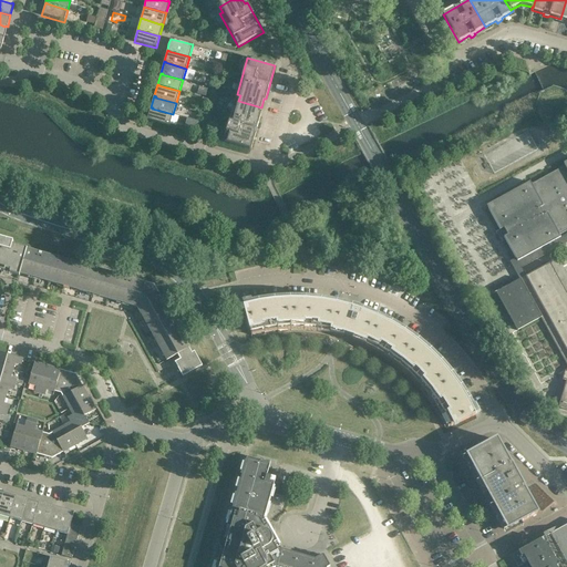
[(261,107),(238,101),(237,106),(234,105),(223,142),(250,150),(260,116),(258,116),(261,107)]
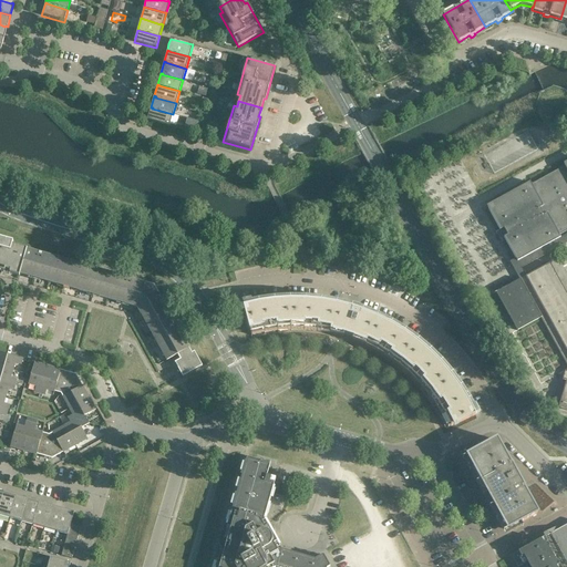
[(153,107),(151,107),(146,120),(152,122),(169,126),(173,114),(152,109),(153,107)]
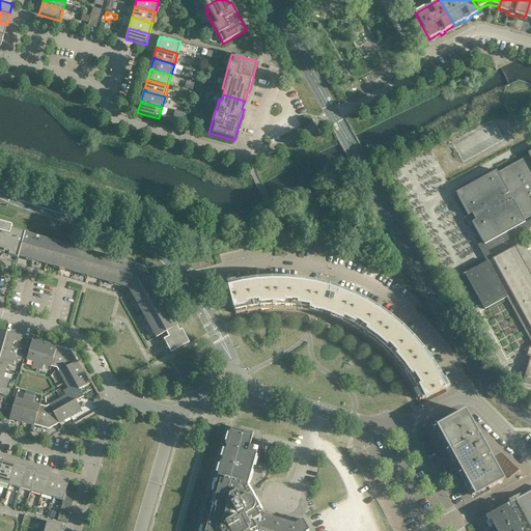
[(530,150),(528,152),(529,152),(528,154),(529,156),(497,173),(496,171),(495,171),(456,193),(457,196),(468,216),(465,218),(468,224),(471,222),(482,243),(483,242),(484,245),(485,245),(506,233),(525,223),(524,220),(530,216),(530,150)]
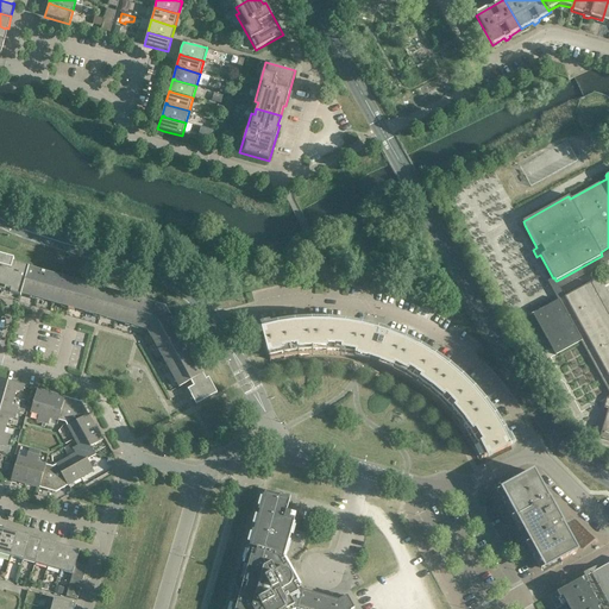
[(0,290),(0,292),(20,296),(22,294),(146,330),(179,388),(190,382),(193,387),(187,390),(196,406),(217,394),(208,378),(207,378),(167,306),(13,262),(14,259),(0,255),(0,290)]
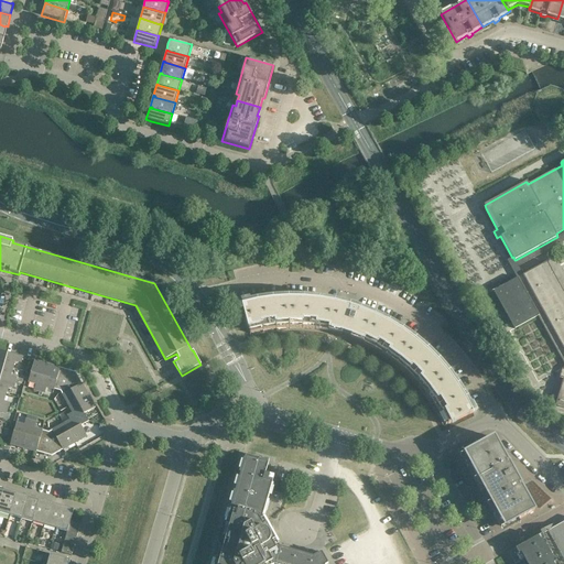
[(563,293),(546,261),(522,275),(523,278),(518,281),(517,279),(494,291),(514,329),(538,316),(563,364),(563,367),(562,369),(559,379),(563,380),(562,382),(559,381),(552,401),(556,403),(555,405),(563,408),(563,293)]
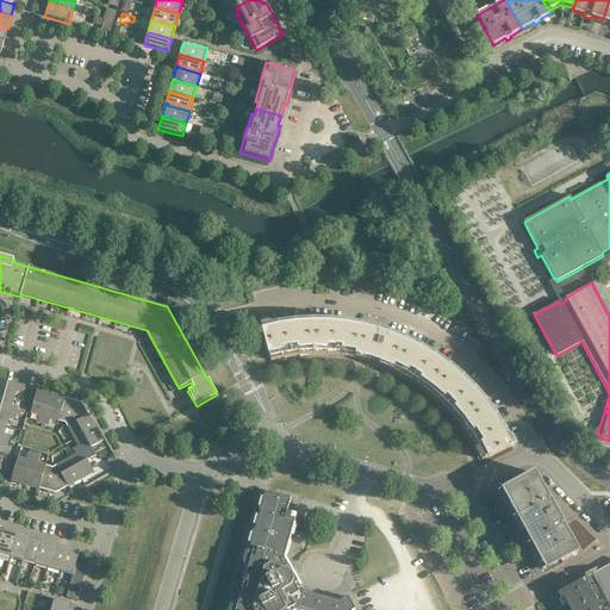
[(279,327),(261,330),(267,349),(266,349),(267,355),(268,354),(269,359),(284,355),(298,353),(312,352),(312,355),(327,355),(341,356),(355,359),(356,356),(358,356),(369,360),(380,363),(393,368),(392,371),(405,378),(417,385),(429,393),(431,391),(442,400),(452,411),(461,422),(470,434),(478,446),(485,460),(489,458),(489,459),(493,456),(493,455),(511,447),(510,444),(510,443),(509,443),(503,431),(495,417),(485,404),(473,391),(461,379),(449,368),(435,359),(421,349),(408,343),(406,342),(405,342),(390,336),(378,331),(363,328),(361,328),(360,328),(346,324),(329,323),(312,323),(296,324),(279,327)]
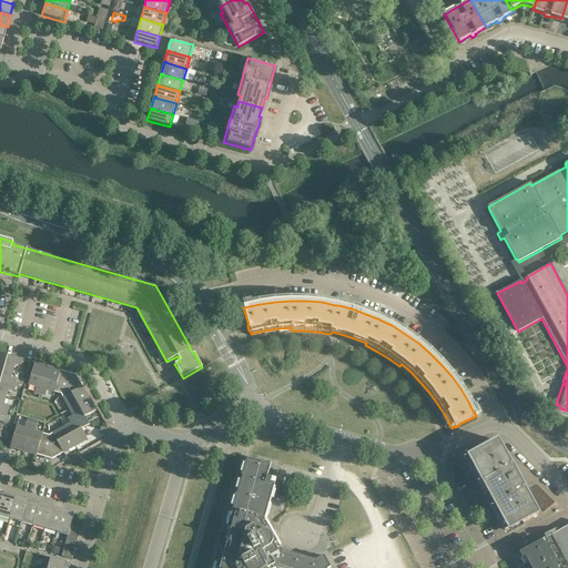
[(4,354),(0,353),(0,367),(12,372),(14,364),(20,365),(22,359),(4,354)]
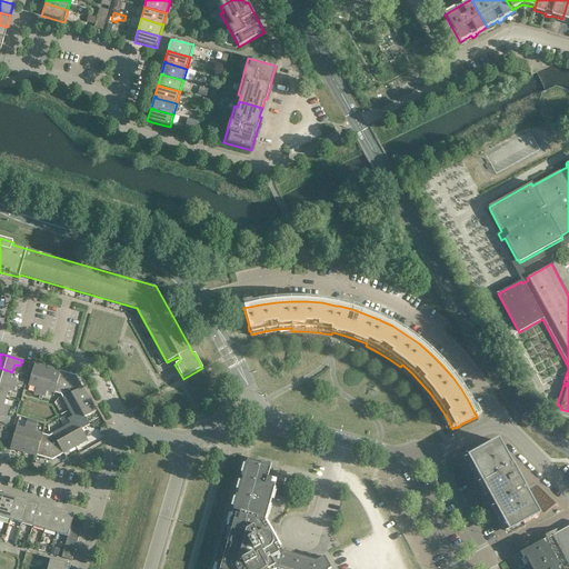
[(48,368),(35,365),(28,386),(37,388),(35,393),(40,396),(48,368)]
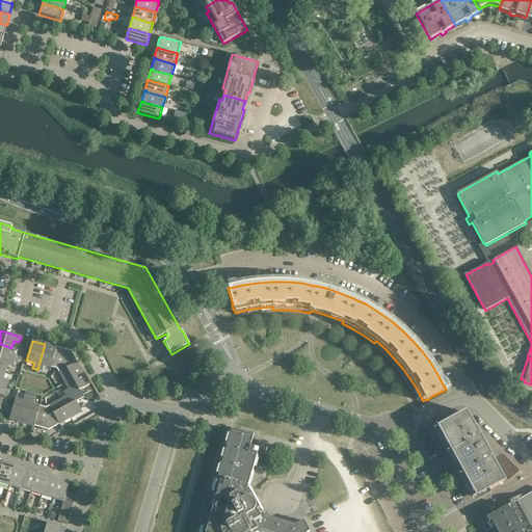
[(11,348),(0,344),(0,357),(14,362),(16,356),(9,355),(11,348)]
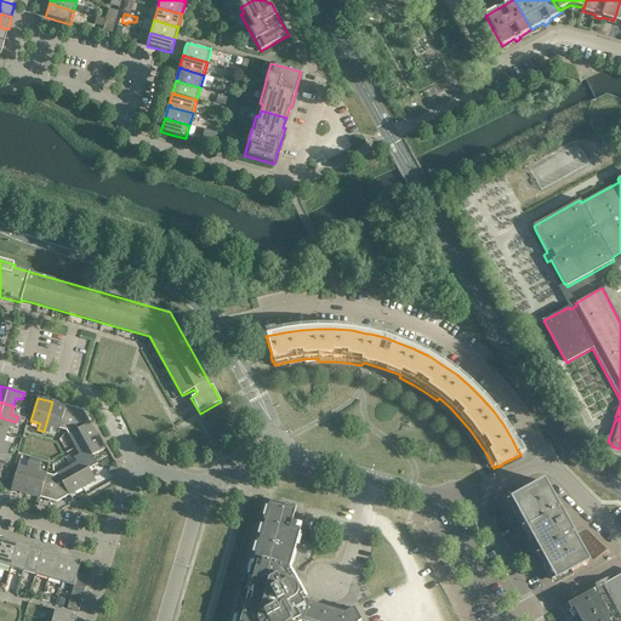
[(66,405),(52,402),(44,432),(49,433),(51,427),(60,429),(66,405)]
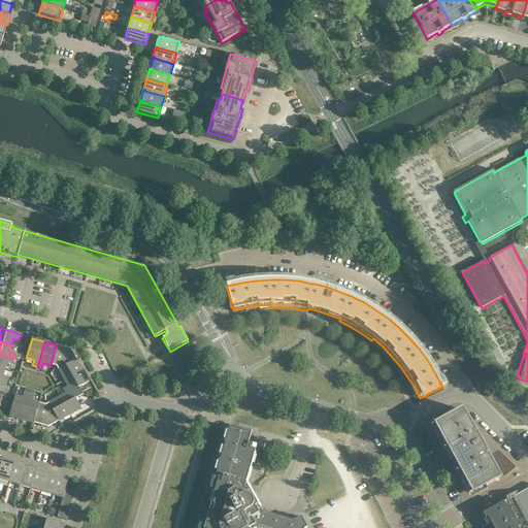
[(70,349),(56,344),(51,365),(56,366),(58,370),(76,360),(70,349)]
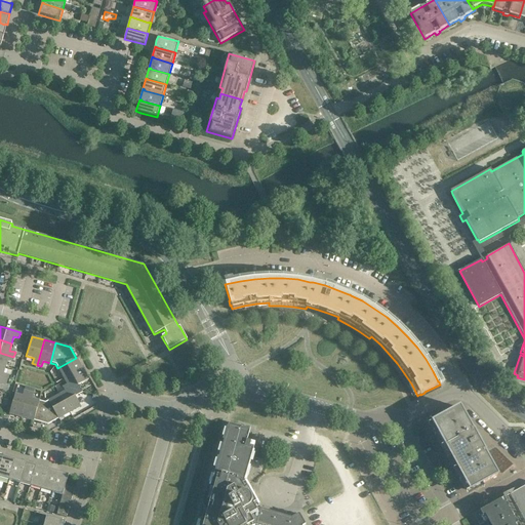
[(13,357),(0,353),(0,365),(5,367),(7,360),(12,361),(13,357)]
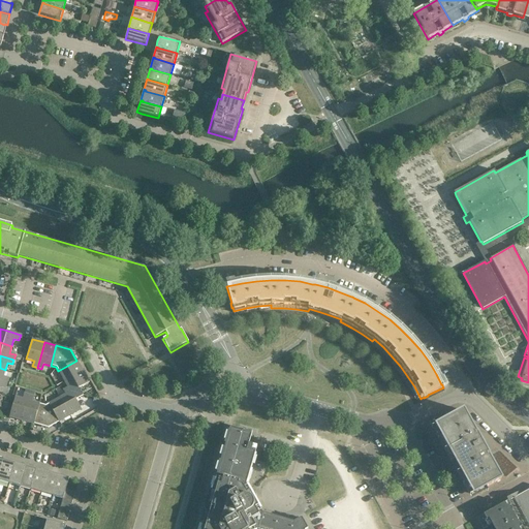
[(83,371),(76,361),(58,371),(64,381),(83,371)]
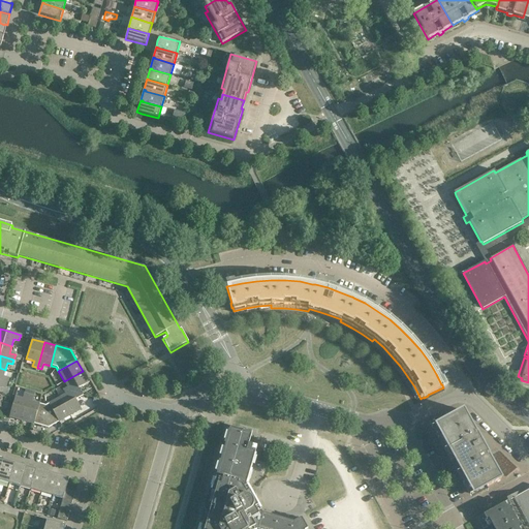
[(89,382),(83,371),(64,381),(67,387),(62,390),(65,395),(70,392),(70,393),(79,389),(89,382)]
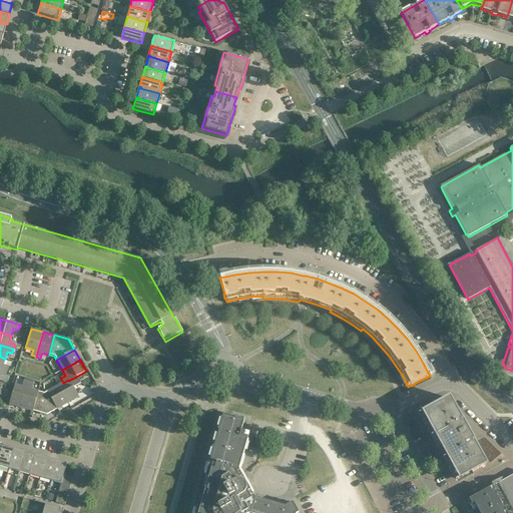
[(80,384),(76,377),(68,381),(68,380),(63,383),(57,386),(67,404),(79,397),(73,388),(80,384)]
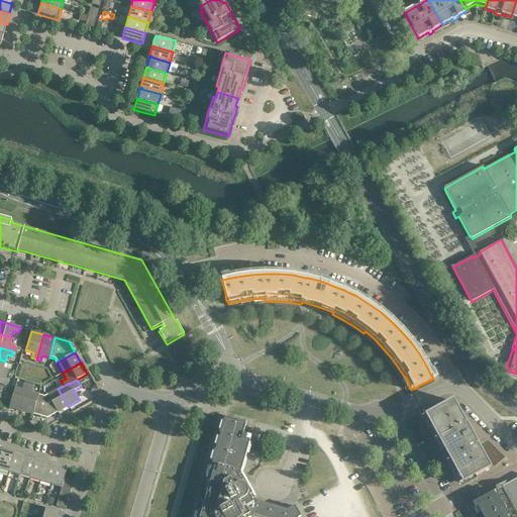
[(22,390),(15,388),(9,407),(21,411),(28,386),(23,385),(22,390)]
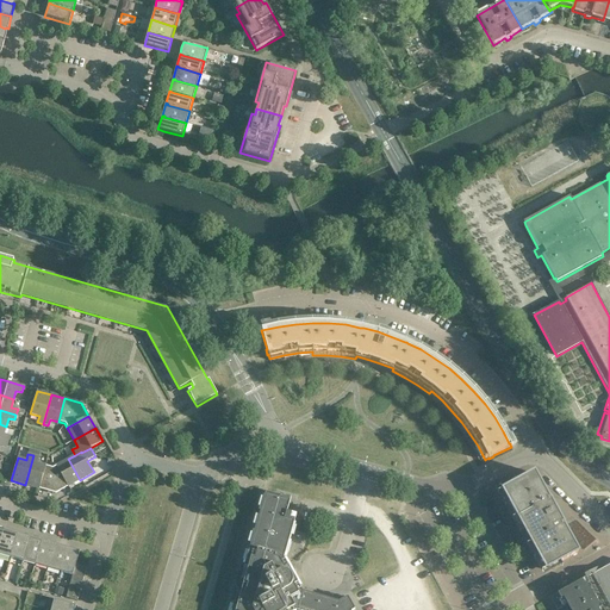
[(39,456),(33,455),(25,485),(38,489),(45,466),(37,464),(39,456)]
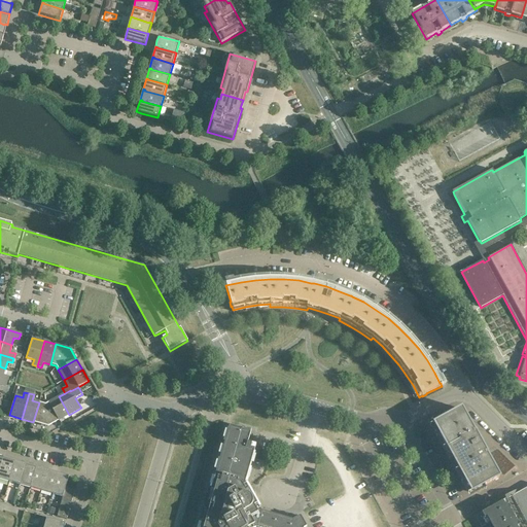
[(69,415),(59,396),(48,402),(59,421),(59,422),(67,417),(66,416),(69,415)]
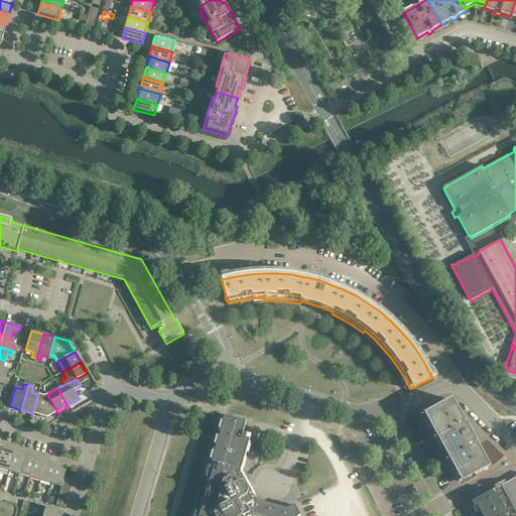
[(44,395),(38,394),(32,413),(46,417),(57,412),(47,394),(44,395)]
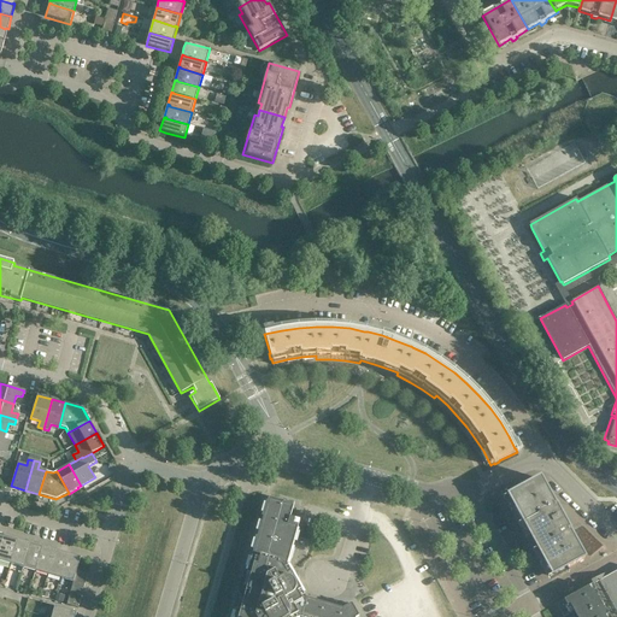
[(540,477),(539,479),(507,495),(552,576),(586,558),(570,530),(557,505),(556,505),(540,477)]
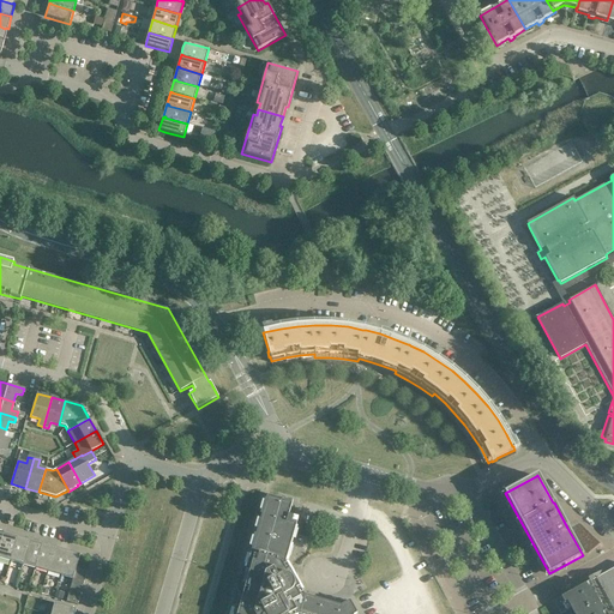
[(266,498),(265,503),(263,501),(260,511),(263,511),(260,521),(258,519),(254,529),(258,529),(254,539),(252,537),(250,547),(252,547),(250,557),(247,555),(245,565),(247,565),(246,571),(250,572),(242,599),(238,597),(235,605),(234,611),(232,609),(229,613),(356,613),(350,601),(341,606),(304,595),(295,579),(295,578),(296,578),(296,577),(298,576),(298,575),(298,573),(296,572),(295,571),(294,570),(293,570),(292,570),(290,571),(286,563),(287,558),(289,558),(293,549),(289,548),(292,540),(295,540),(298,531),(295,530),(298,518),(288,516),(293,501),(283,498),(283,501),(266,498)]
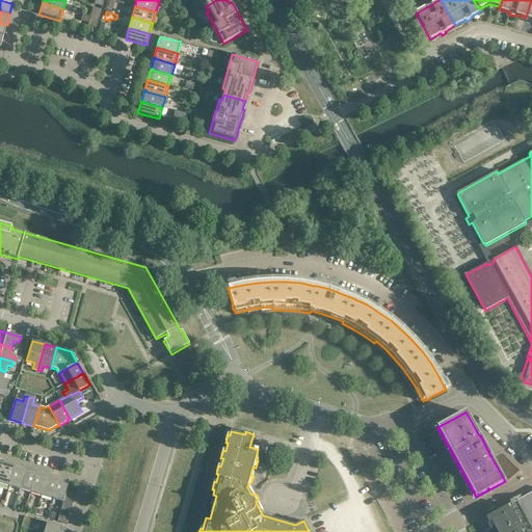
[(10,463),(4,462),(0,475),(0,483),(8,486),(15,467),(10,464),(10,463)]
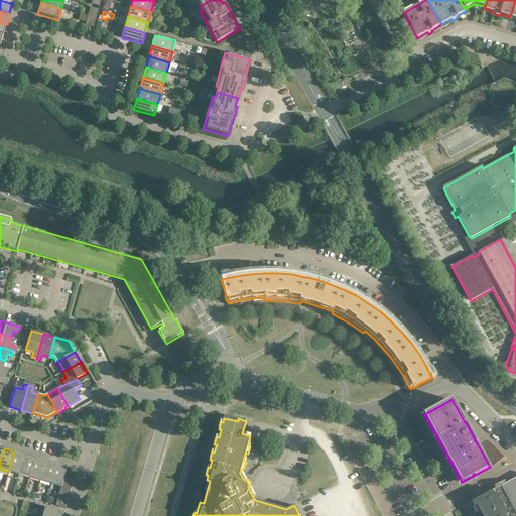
[(18,454),(14,453),(8,472),(19,475),(25,455),(18,453),(18,454)]
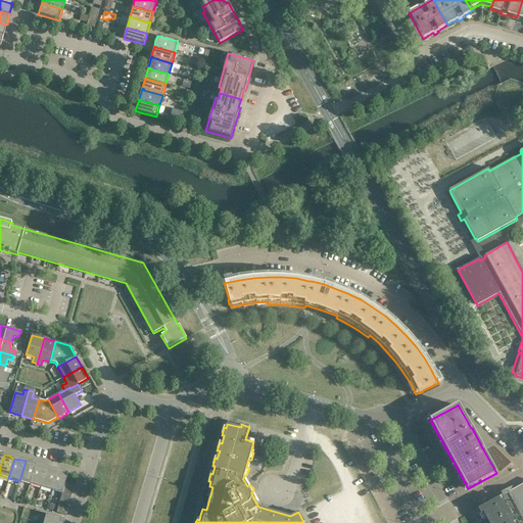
[(32,462),(26,461),(19,481),(30,484),(36,465),(32,463),(32,462)]
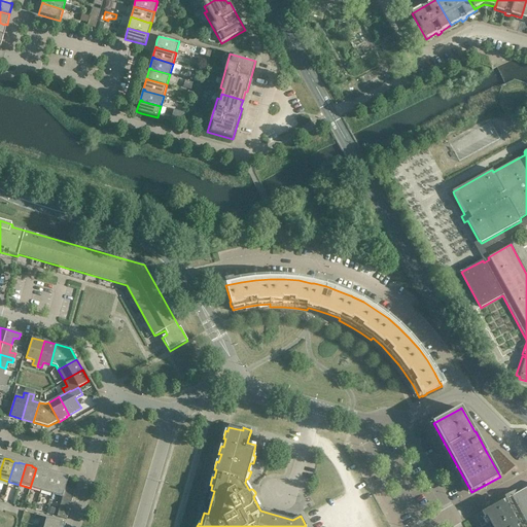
[(40,469),(36,468),(30,488),(41,491),(46,470),(40,468),(40,469)]
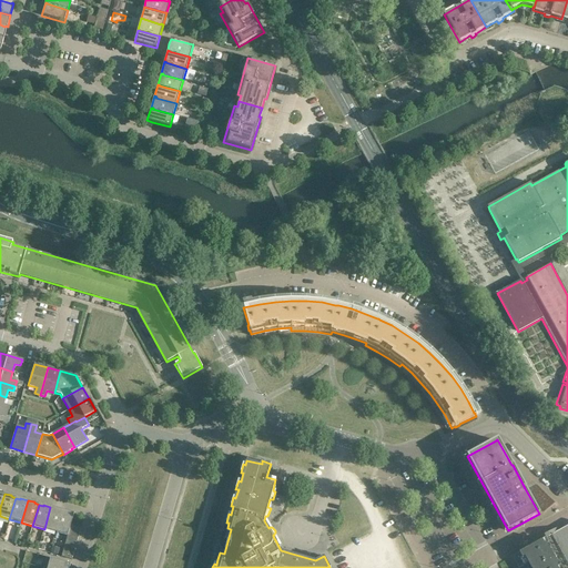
[(58,508),(50,507),(44,529),(56,533),(62,510),(58,509),(58,508)]
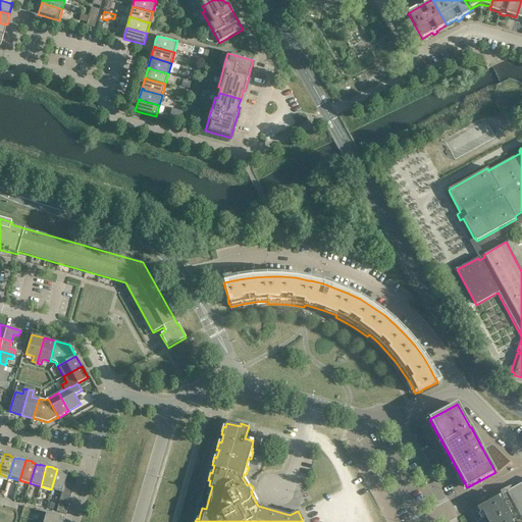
[(60,471),(57,469),(51,489),(62,492),(62,490),(64,486),(65,482),(68,472),(61,470),(60,471)]
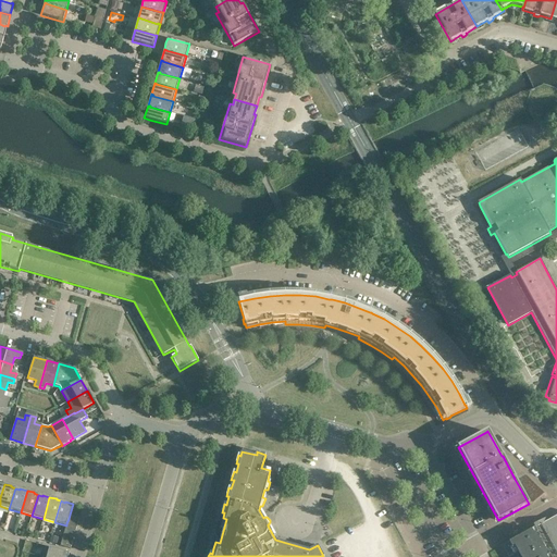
[(556,556),(556,515),(549,519),(548,517),(533,524),(535,528),(512,540),(519,552),(521,556),(556,556)]
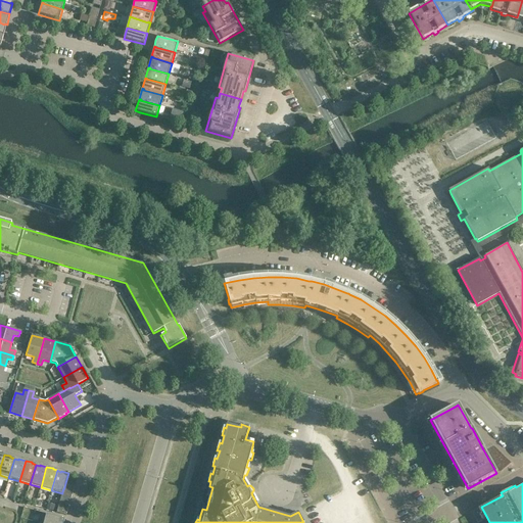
[(48,504),(46,510),(54,512),(56,506),(48,504)]
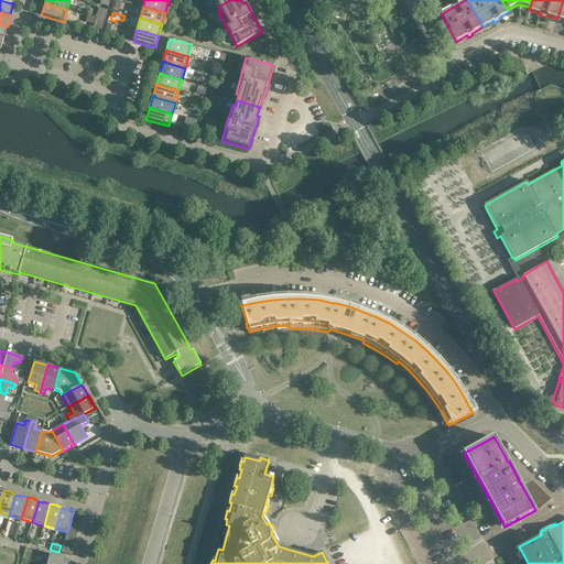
[(525,559),(519,546),(516,549),(511,551),(510,555),(516,563),(521,561),(525,559)]
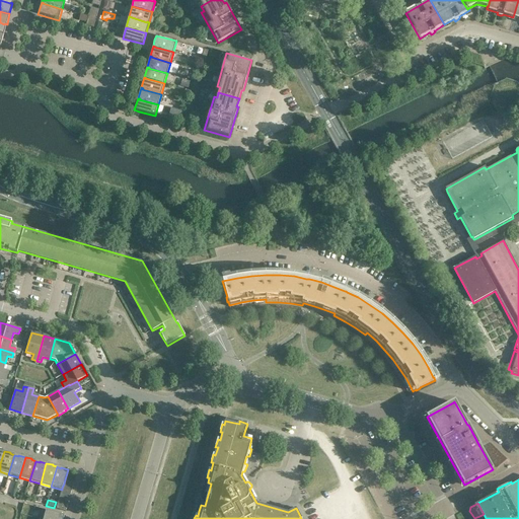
[(62,518),(63,515),(46,510),(43,518),(62,518)]
